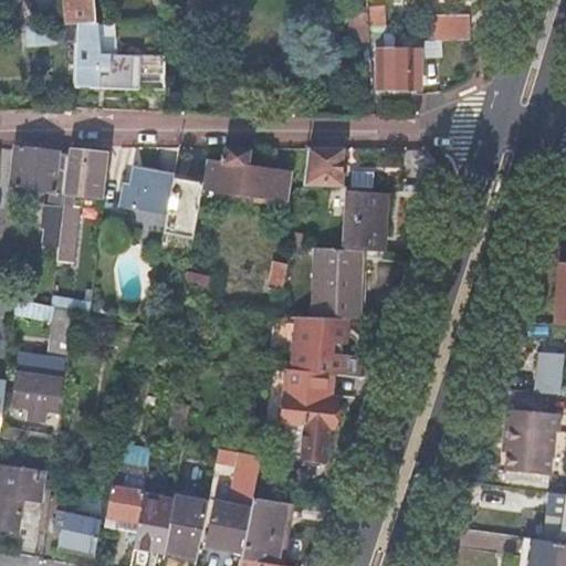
[(63,0),(65,25),(76,24),(96,23),(94,0),(63,0)]
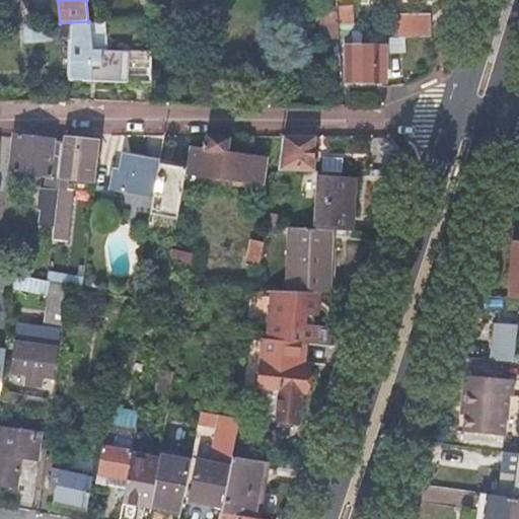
[(395,7),(397,30),(397,38),(429,34),(426,5),(395,7)]
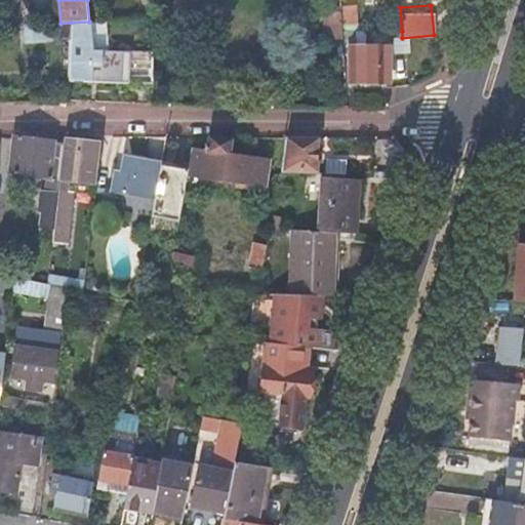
[(342,24),(341,11),(326,12),(326,25),(342,24)]
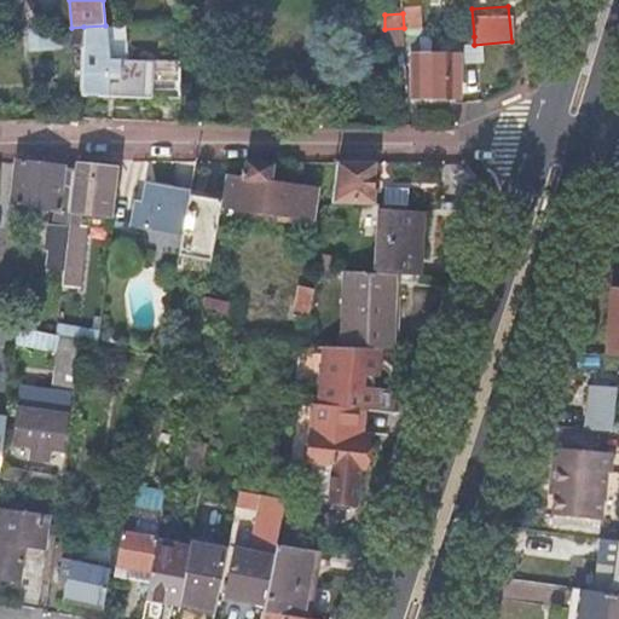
[(421,27),(420,16),(405,16),(406,28),(421,27)]
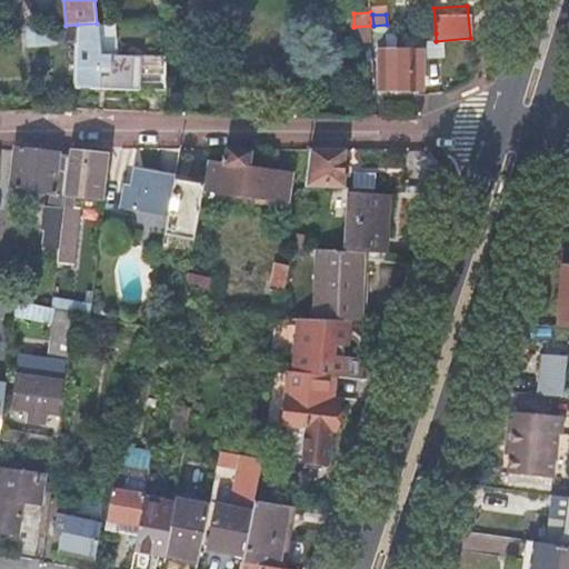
[(121,90),(167,92),(167,58),(100,56),(97,23),(77,25),(76,89),(121,90)]
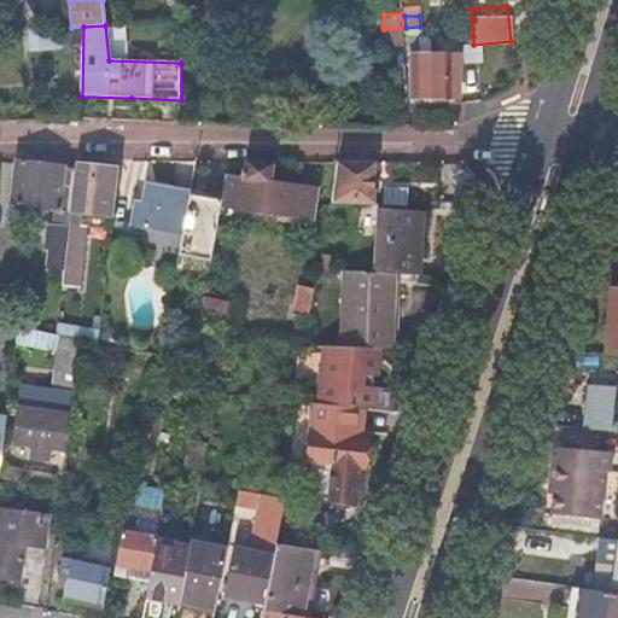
[(403,36),(403,28),(384,29),(385,47),(404,46),(403,36)]
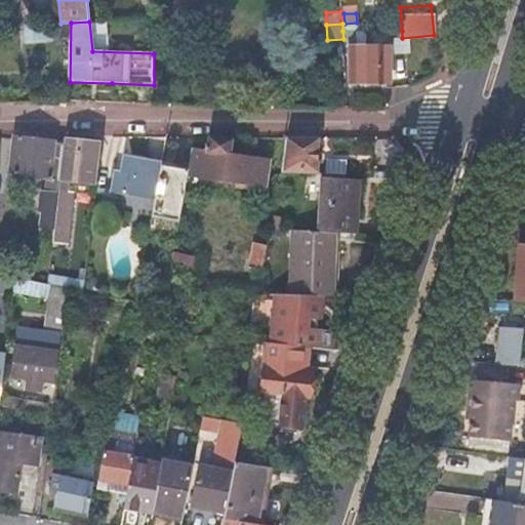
[(391,46),(351,47),(351,82),(385,82),(385,73),(385,65),(391,65),(391,46)]
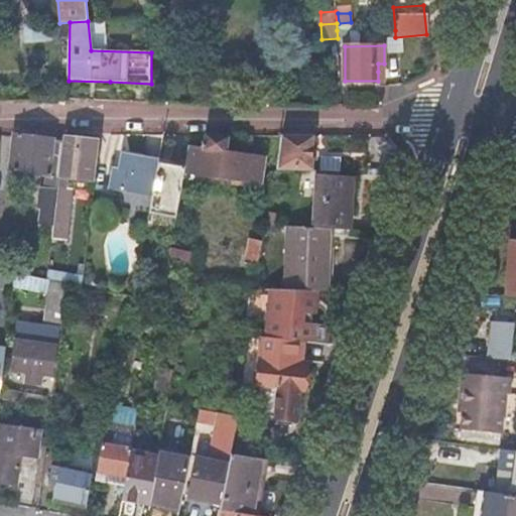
[(40,224),(52,225),(62,141),(53,140),(53,138),(33,136),(13,134),(9,170),(24,172),(24,177),(32,179),(33,173),(46,174),(45,186),(41,186),(38,208),(42,209),(40,224)]
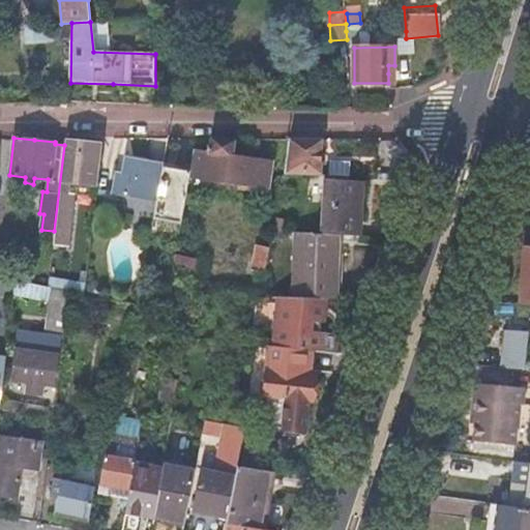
[(93,180),(97,143),(97,140),(89,139),(80,138),(79,141),(64,140),(64,145),(54,231),(53,243),(67,244),(74,192),(75,192),(77,178),(93,180)]
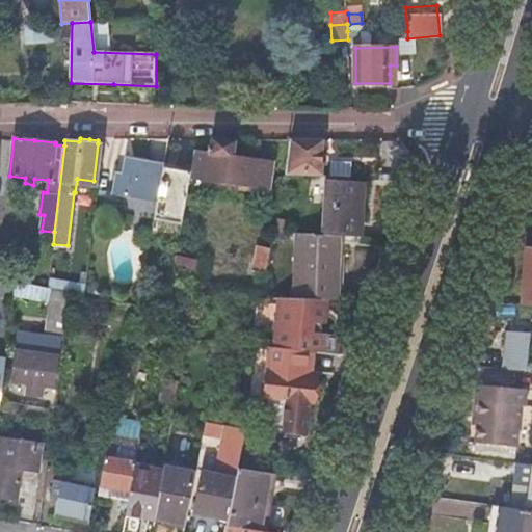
[(190,171),(188,183),(195,184),(196,179),(207,181),(207,176),(243,182),(242,190),(266,194),(271,162),(232,156),(234,142),(223,140),(212,139),(210,153),(194,150),(190,171)]
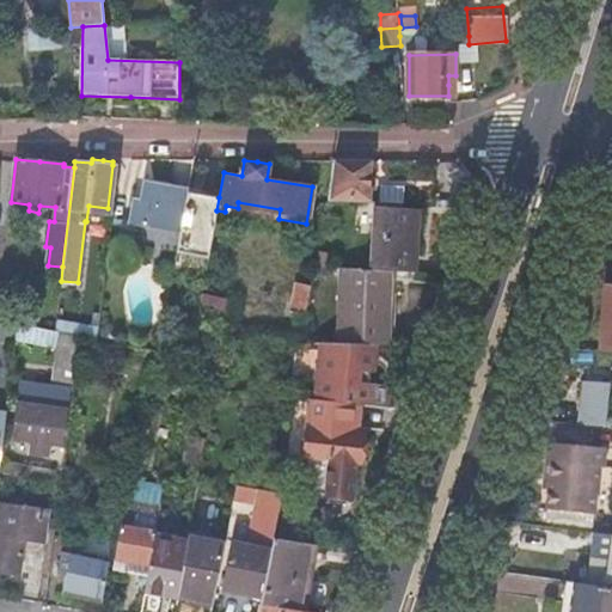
[(371,160),(334,160),(332,200),(369,201),(369,181),(371,160)]
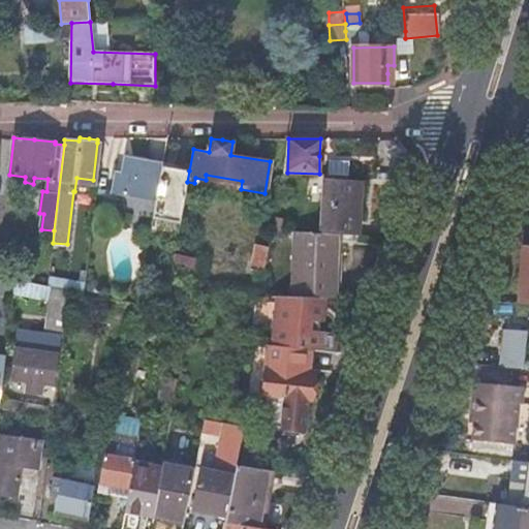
[(95,193),(101,144),(97,143),(93,180),(76,178),(74,191),(95,193)]
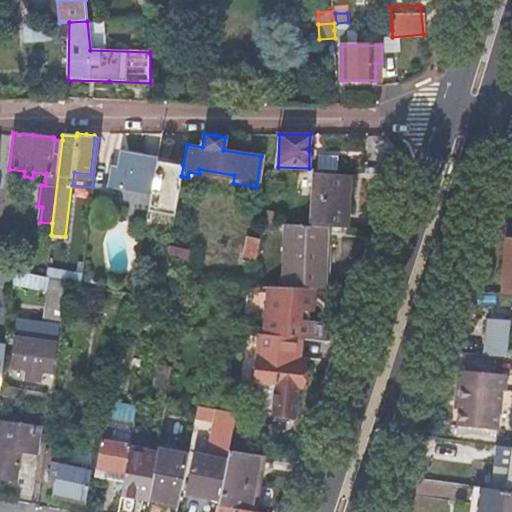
[(108,186),(123,189),(128,156),(120,155),(117,171),(111,170),(108,186)]
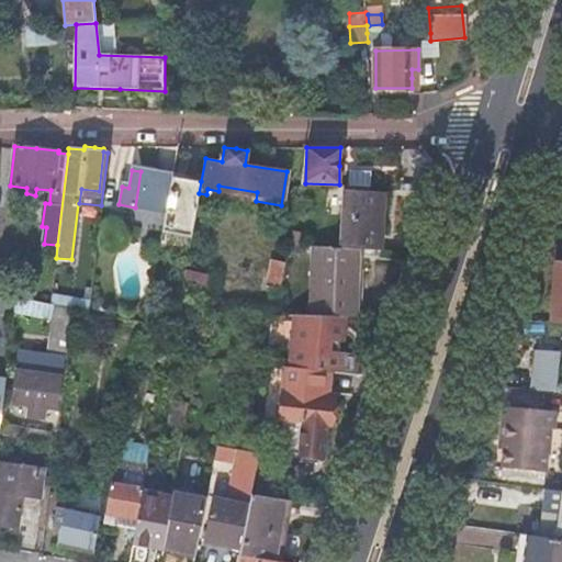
[(166,213),(172,177),(156,173),(141,171),(135,208),(166,213)]
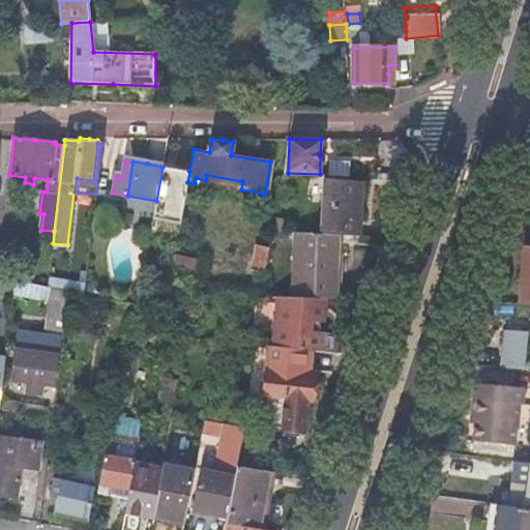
[(164,221),(180,224),(187,182),(189,171),(176,169),(163,167),(156,201),(151,229),(162,231),(164,221)]
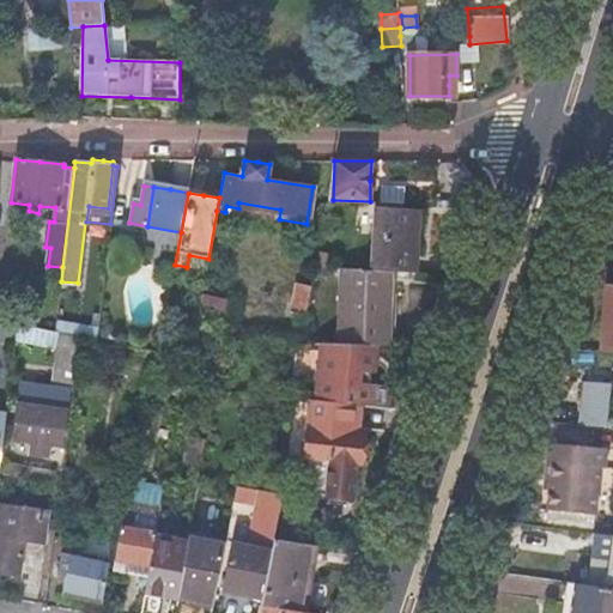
[(375,202),(372,271),(389,272),(417,273),(418,243),(419,212),(402,211),(404,202),(388,202),(375,202)]
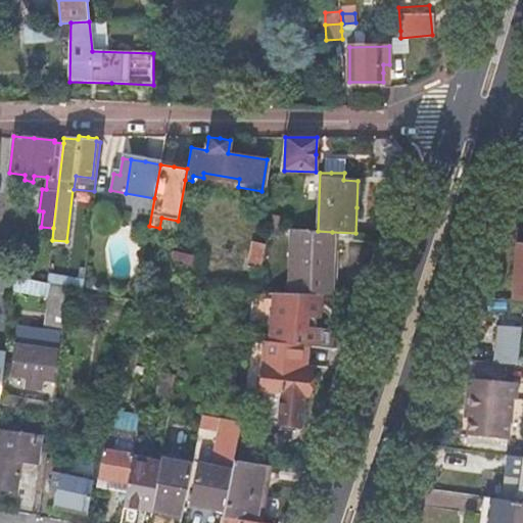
[(260,268),(257,293),(313,294),(331,295),(332,264),(332,232),(318,231),(268,228),(265,244),(260,268)]
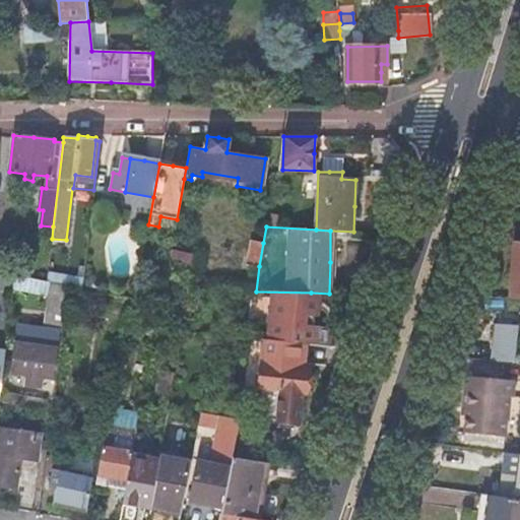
[(247,264),(259,266),(263,243),(251,241),(247,264)]
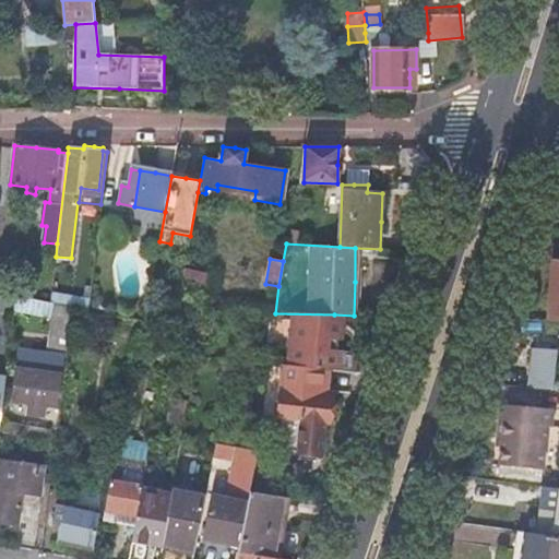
[(151,305),(167,308),(176,263),(159,261),(151,305)]
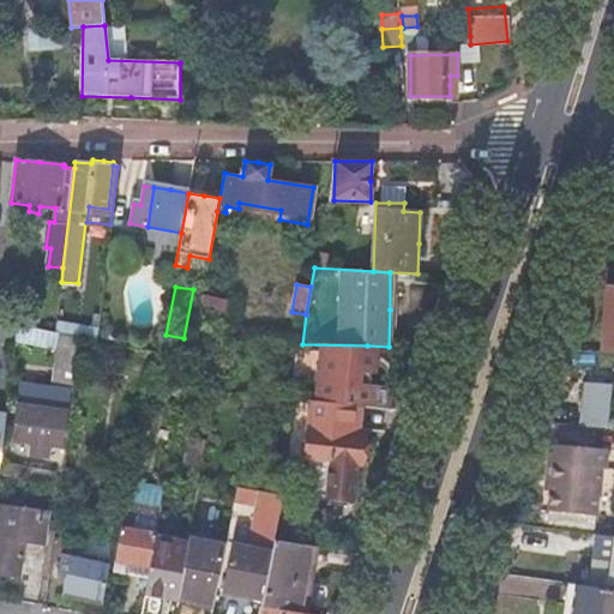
[(229,299),(202,294),(199,308),(227,314),(229,299)]
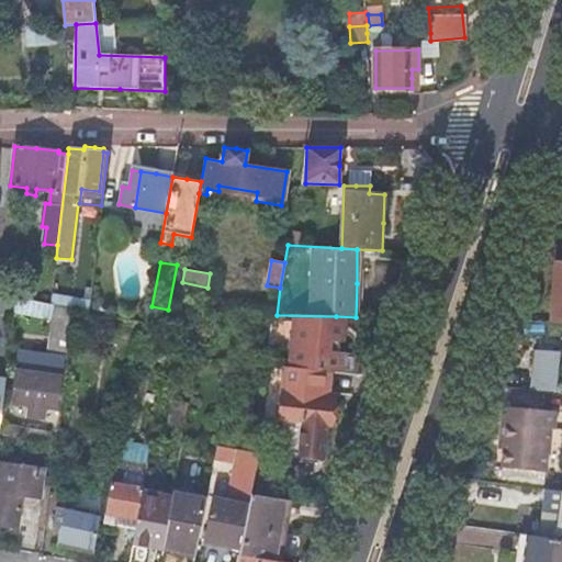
[(52,293),(51,305),(72,308),(88,312),(89,302),(52,293)]
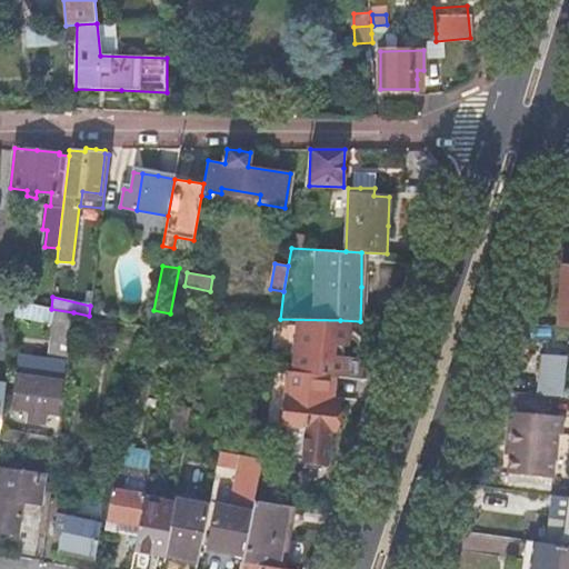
[(3,299),(0,298),(0,318),(13,320),(13,315),(16,301),(3,299)]
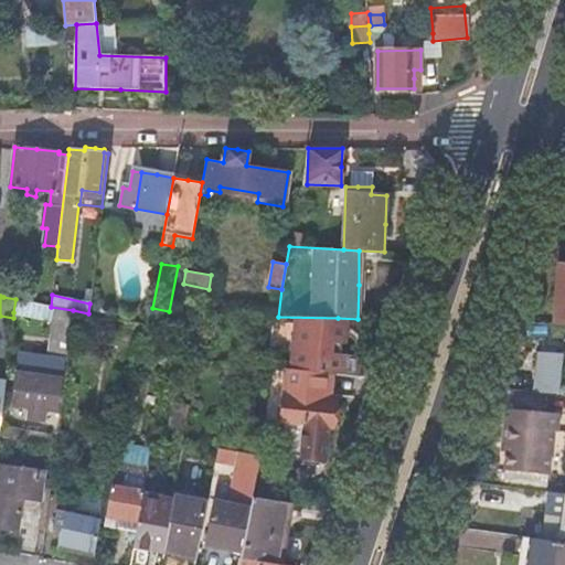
[(51,307),(16,299),(13,312),(53,319),(48,359),(19,354),(12,406),(29,408),(45,411),(51,412),(56,412),(63,361),(66,361),(73,310),(51,307)]
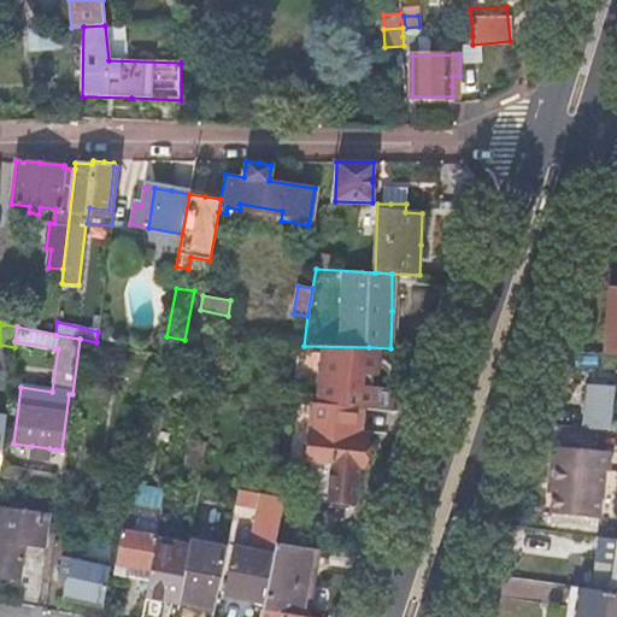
[(295,400),(295,401),(312,403),(363,407),(378,409),(380,399),(381,389),(365,387),(369,347),(304,346),(295,400)]
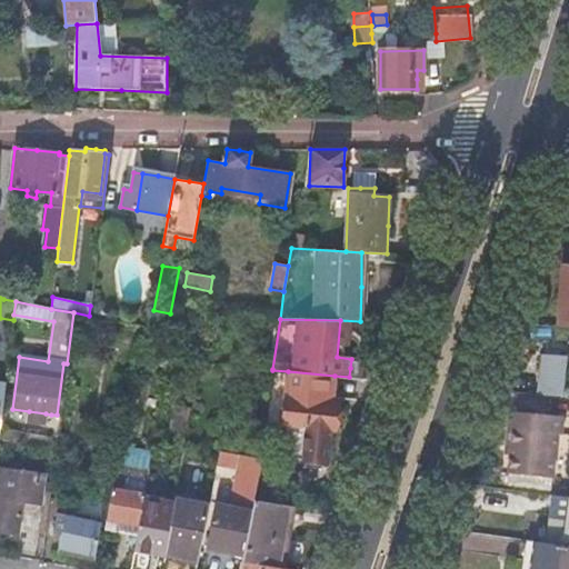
[(563,397),(568,357),(545,356),(542,375),(540,395),(563,397)]
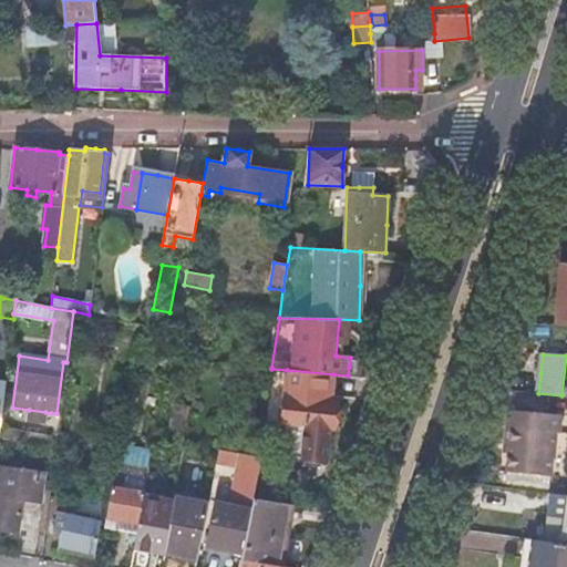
[(333,374),(287,370),(281,423),(308,425),(307,436),(318,437),(329,437),(330,428),(333,428),(337,402),(331,402),(333,374)]
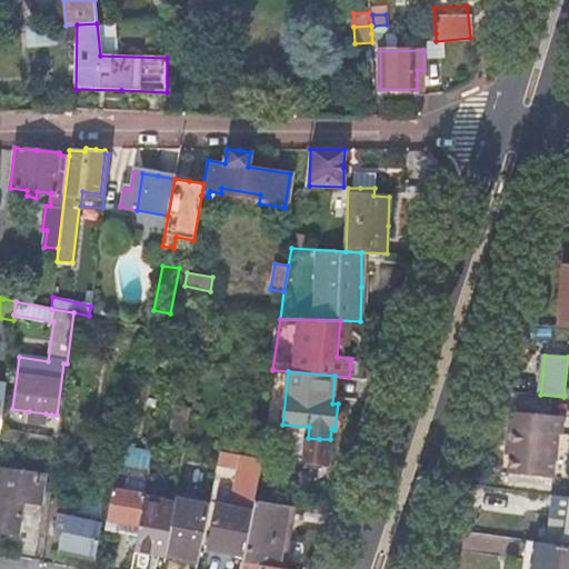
[(190,409),(175,407),(172,423),(187,426),(188,421),(190,409)]
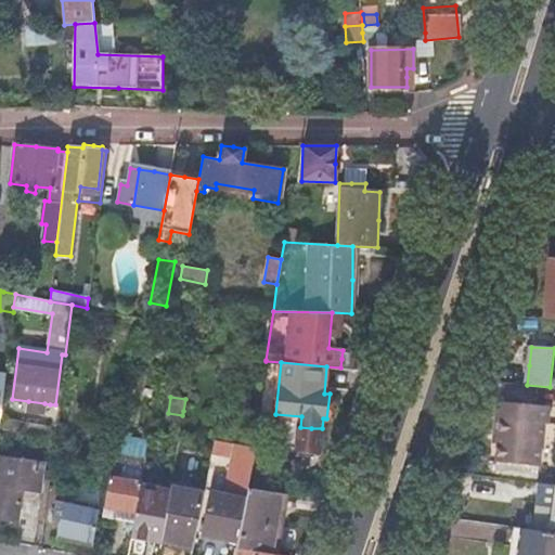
[(44,403),(28,401),(27,412),(43,414),(44,403)]
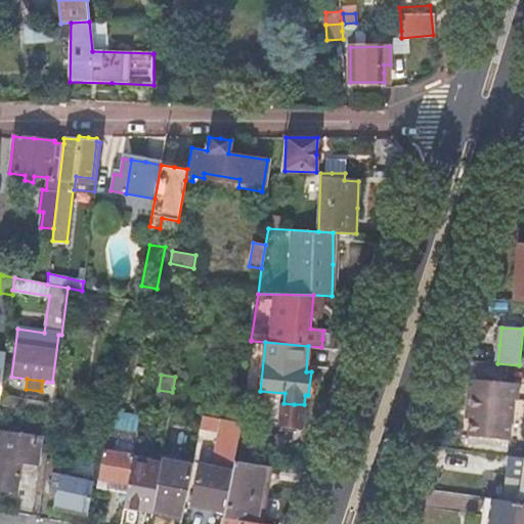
[(476,437),(516,441),(519,401),(523,400),(523,384),(481,381),(478,409),(476,437)]
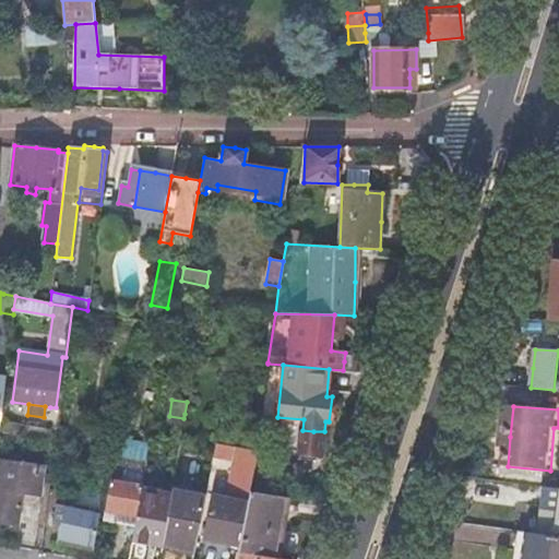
[(0,433),(22,437),(23,427),(0,424),(0,427),(0,433)]
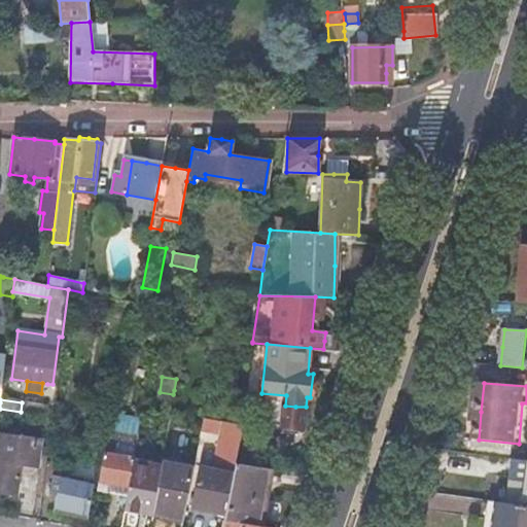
[(47,406),(22,402),(21,412),(46,415),(47,406)]
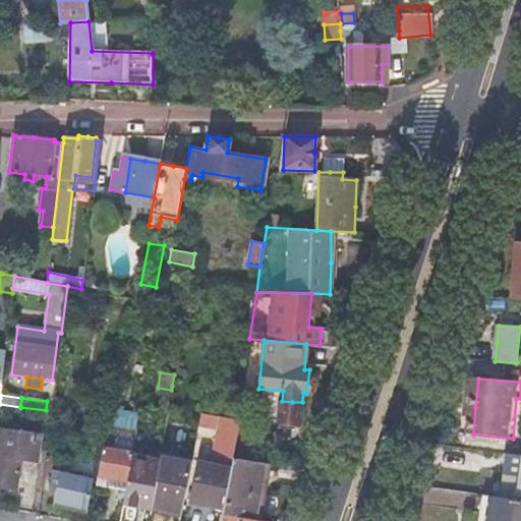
[(128,480),(131,459),(132,455),(133,453),(139,416),(110,410),(103,448),(98,475),(113,478),(128,480)]
